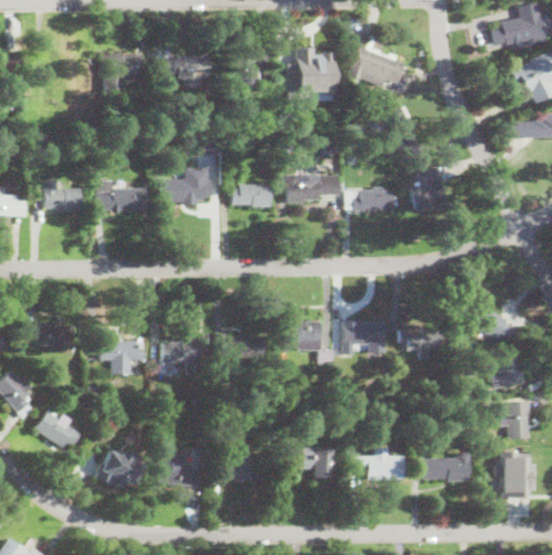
[(508,41),(502,22),(518,17),(517,12),(533,10),(538,34),(508,41)]
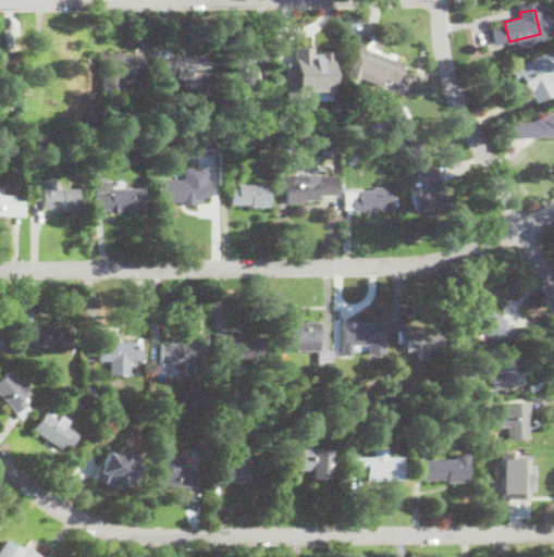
[(407,64),(398,85),(397,84),(395,90),(386,87),(390,81),(386,79),(383,88),(371,84),(374,76),(365,72),(364,75),(352,71),(353,67),(362,45),(407,64)]
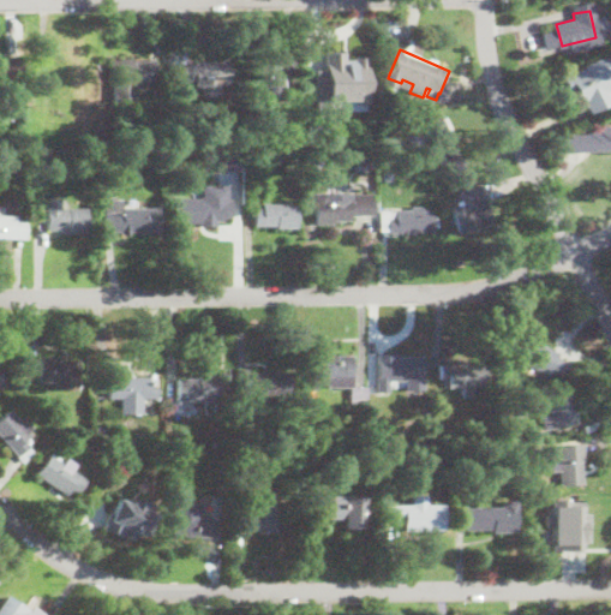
[(371,58),(371,102),(341,101),(340,113),(317,112),(318,67),(328,67),(329,51),(349,51),(349,58),(371,58)]
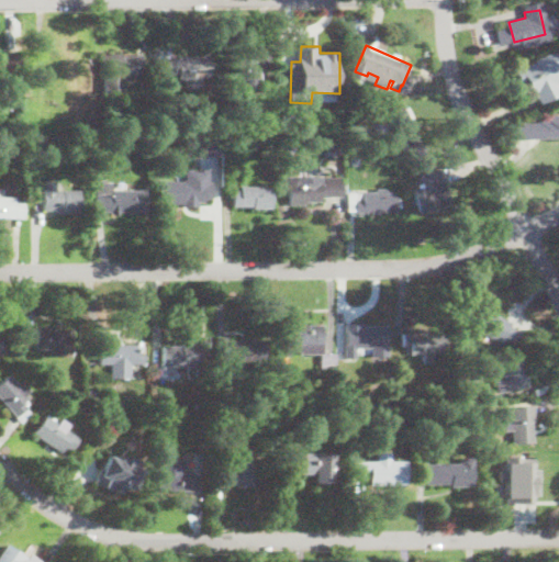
[(22,52),(22,67),(14,67),(14,85),(0,85),(0,57),(9,57),(9,52),(22,52)]
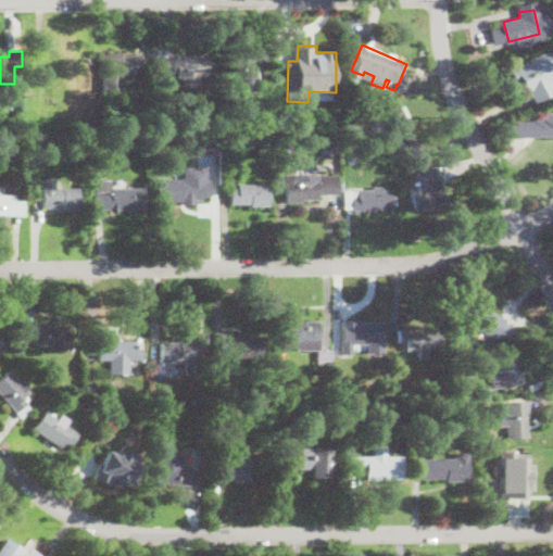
[(146,51),(145,78),(105,78),(107,51),(146,51)]
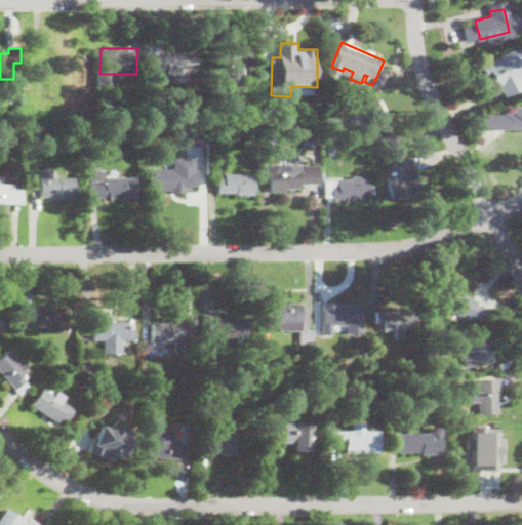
[(521,78),(521,89),(507,96),(502,87),(498,88),(493,76),(488,78),(483,65),(515,49),(516,51),(521,49),(521,62),(521,78)]
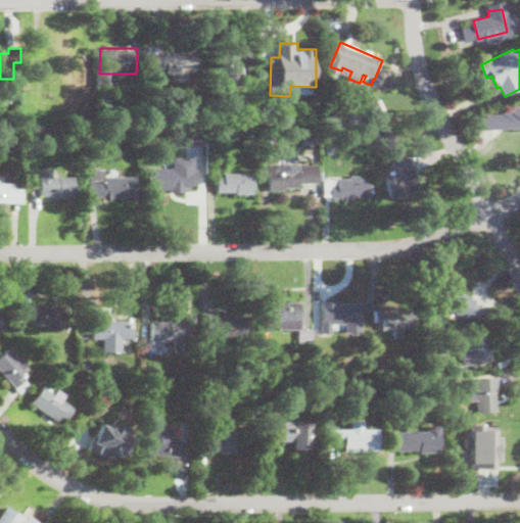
[(253,51),(252,75),(225,73),(226,53),(236,53),(236,50),(253,51)]
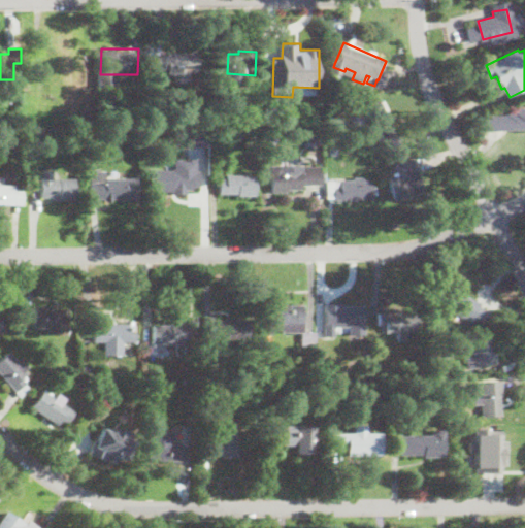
[(200,54),(199,71),(173,71),(173,54),(200,54)]
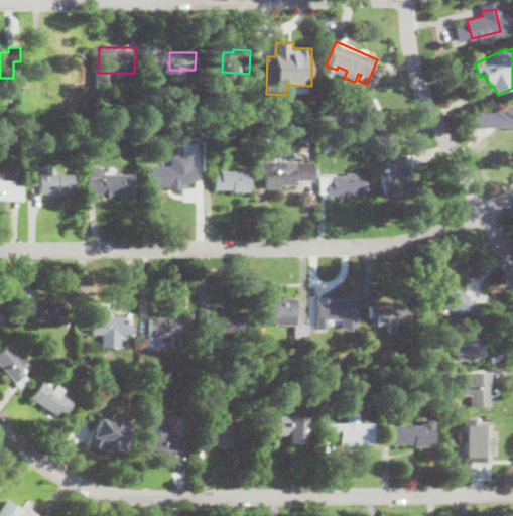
[(512,125),(477,128),(477,116),(482,116),(482,113),(496,112),(496,111),(502,110),(502,107),(512,105),(512,125)]
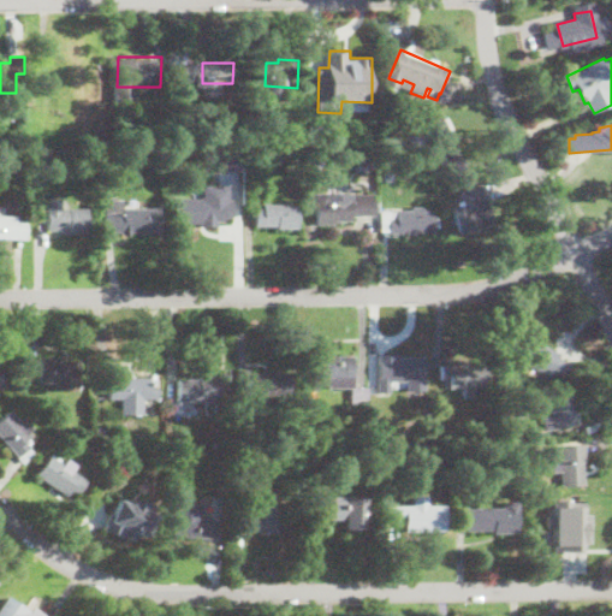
[(219,171),(219,152),(244,150),(244,170),(219,171)]
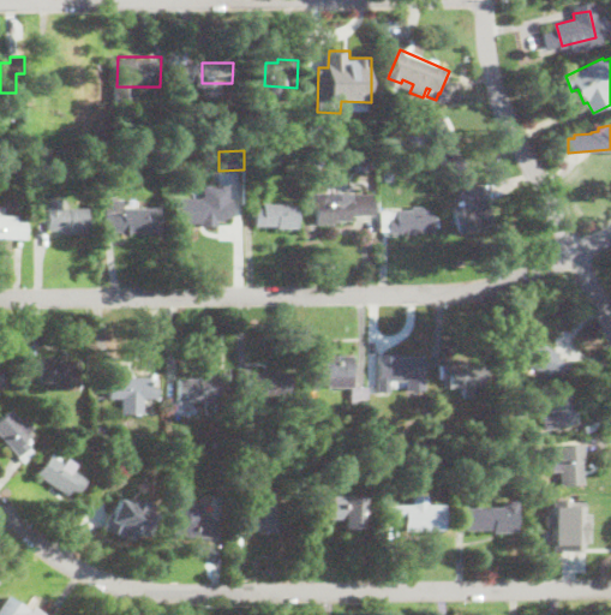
[(365,171),(361,163),(372,159),(376,166),(365,171)]
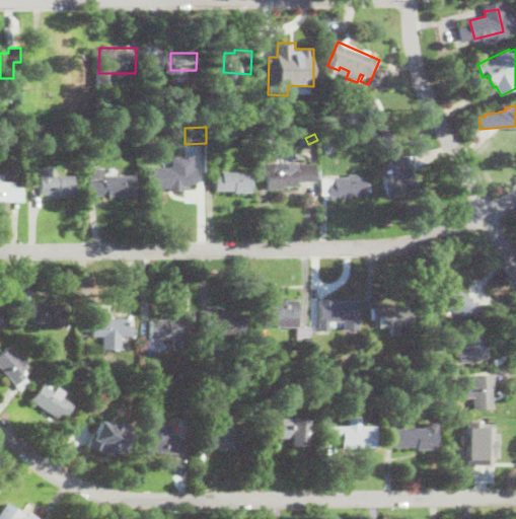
[(195,156),(195,170),(198,170),(198,182),(191,182),(191,188),(153,186),(154,167),(175,168),(176,155),(195,156)]
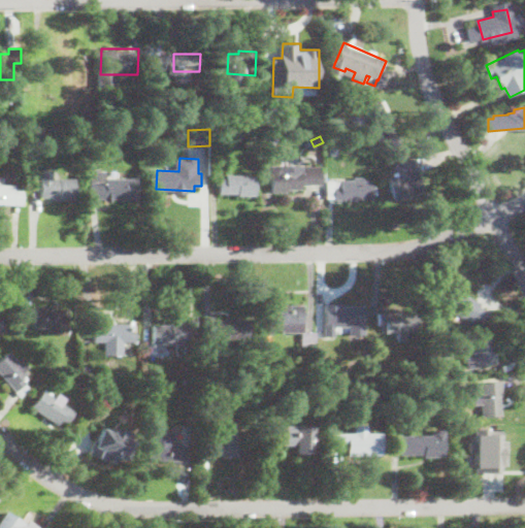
[(404,171),(406,175),(416,172),(422,191),(397,199),(390,178),(400,175),(396,163),(414,158),(417,168),(404,171)]
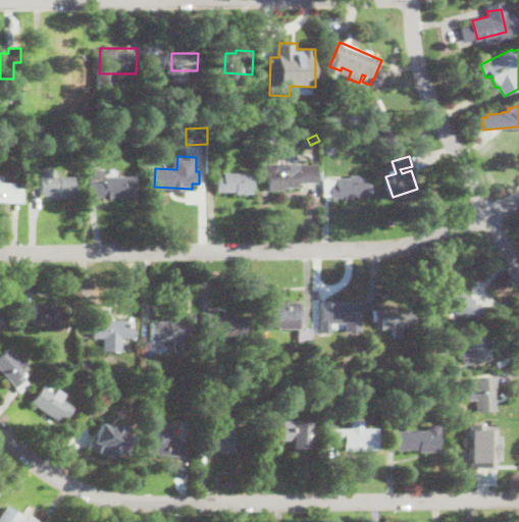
[(137,176),(137,197),(92,197),(92,167),(101,167),(101,170),(107,170),(107,176),(137,176)]
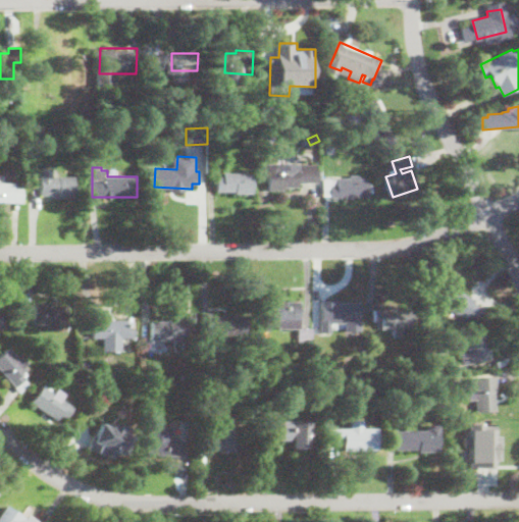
[(41,168),(41,178),(42,178),(42,194),(53,194),(54,195),(54,198),(58,198),(58,197),(71,197),(72,198),(75,198),(75,176),(55,176),(55,168),(41,168)]
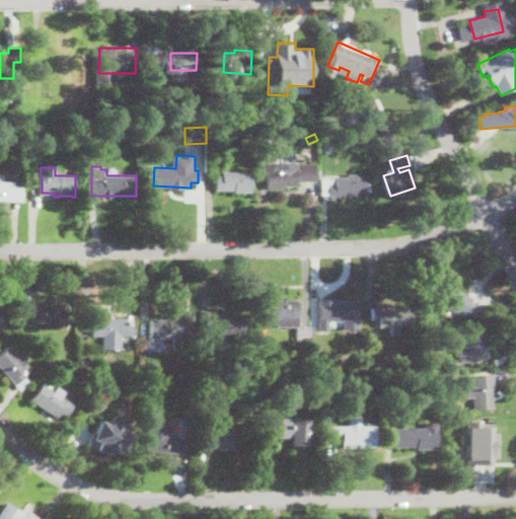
[(302,189),(269,188),(269,170),(302,171),(302,189)]
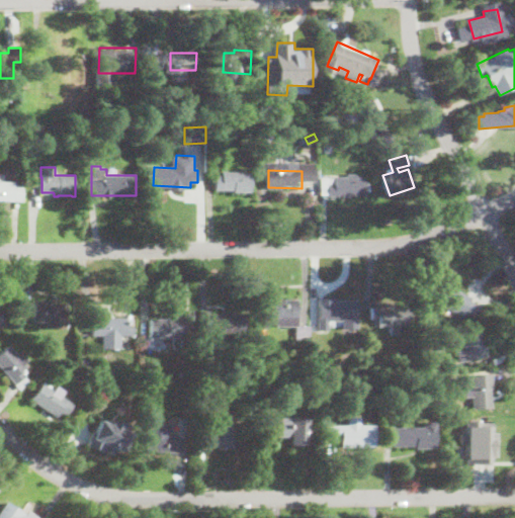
[(253,172),(252,192),(236,192),(236,190),(217,189),(217,179),(217,174),(224,175),(224,171),(253,172)]
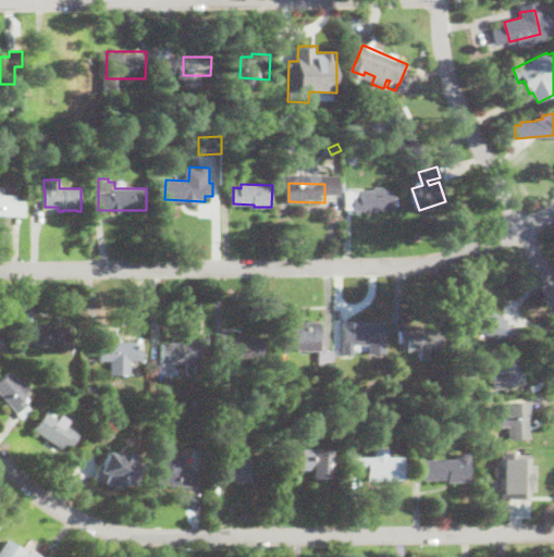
[(385,187),(385,190),(394,190),(394,211),(378,211),(378,212),(371,212),(371,210),(362,210),(362,190),(374,190),(374,187),(385,187)]
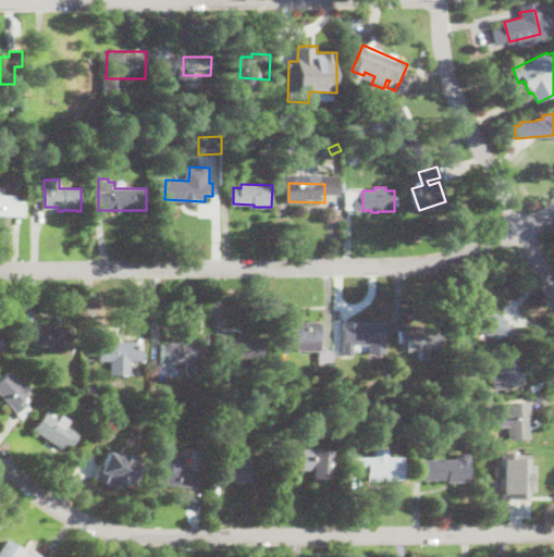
[(27,200),(26,217),(2,215),(2,218),(0,217),(0,195),(19,196),(19,199),(27,200)]
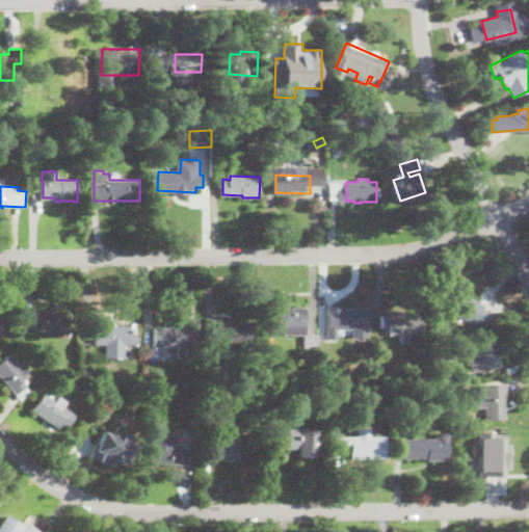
[(493,315),(487,325),(477,320),(475,325),(447,312),(456,292),(483,306),(481,310),(493,315)]
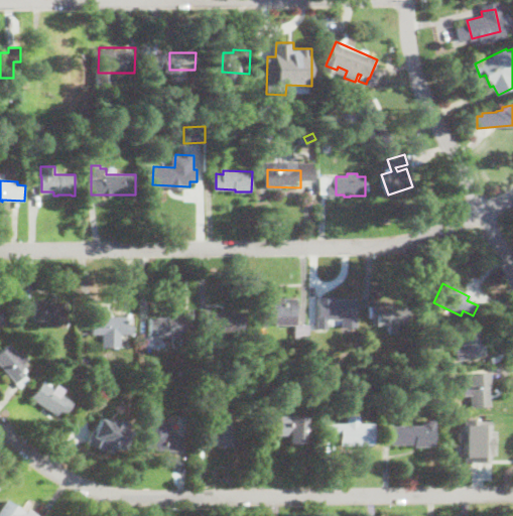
[(281,296),(281,299),(299,299),(299,314),(300,314),(300,325),(312,325),(312,340),(297,340),(297,326),(278,326),(277,317),(266,317),(266,296),(281,296)]
